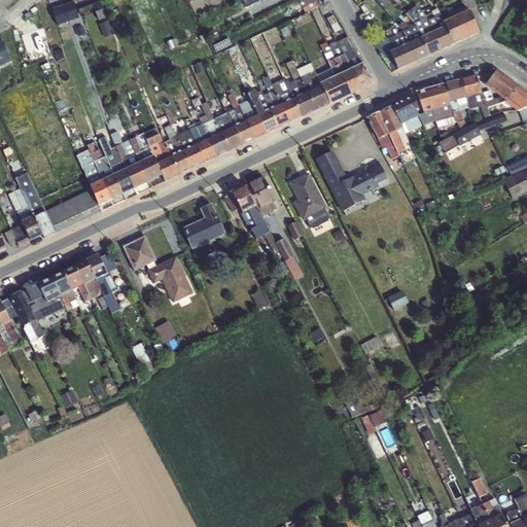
[(102,0),(92,5),(99,22),(109,16),(102,0)]
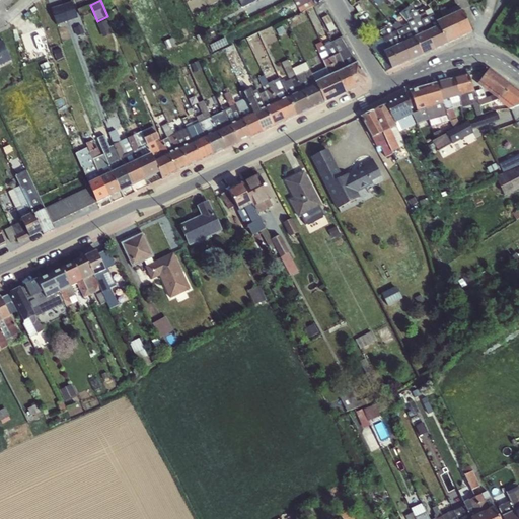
[(238,0),(243,8),(257,0),(238,0)]
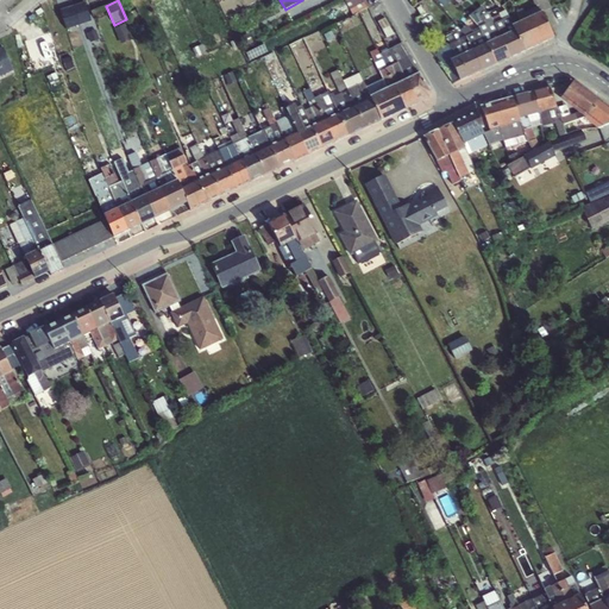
[(347,0),(352,13),(370,7),(366,0),(347,0)]
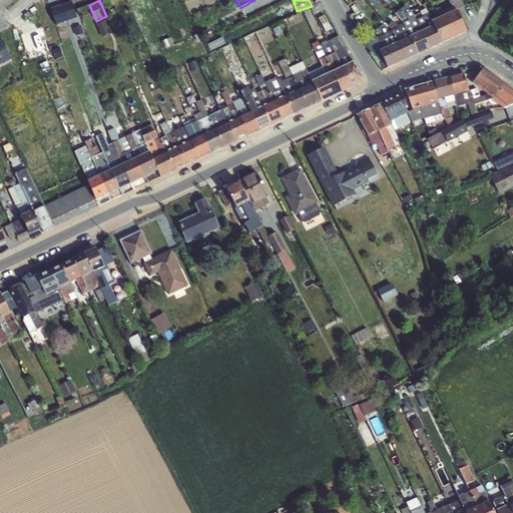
[(433,21),(441,44),(467,32),(457,11),(465,7),(461,0),(450,0),(455,10),(444,15),(440,7),(439,7),(435,10),(438,18),(433,21)]
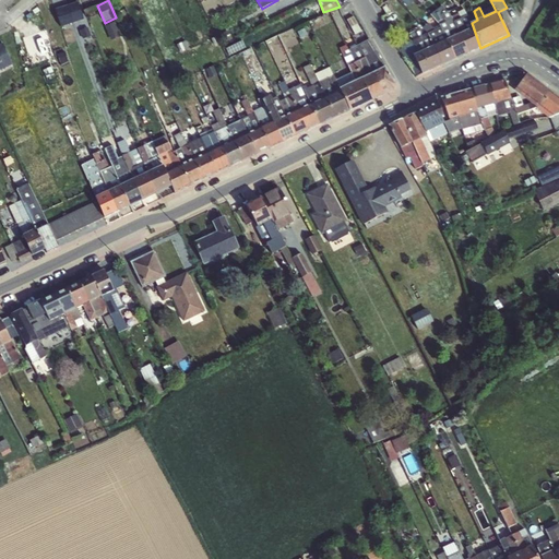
[(79,3),(55,11),(61,28),(84,21),(79,3)]
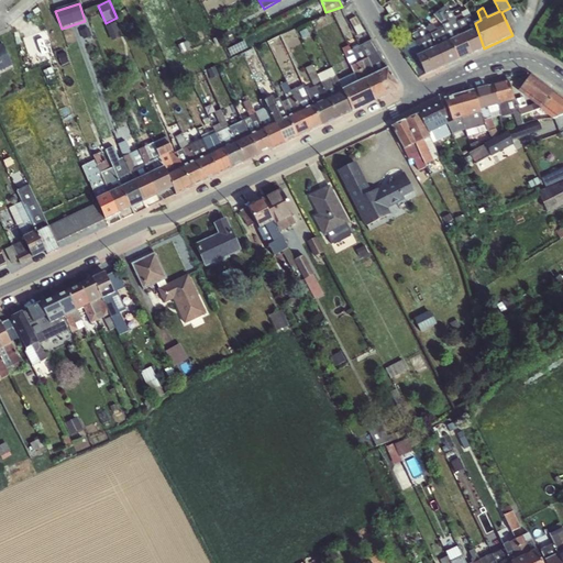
[(451,12),(471,54),(484,48),(475,23),(467,10),(460,13),(457,9),(451,12)]
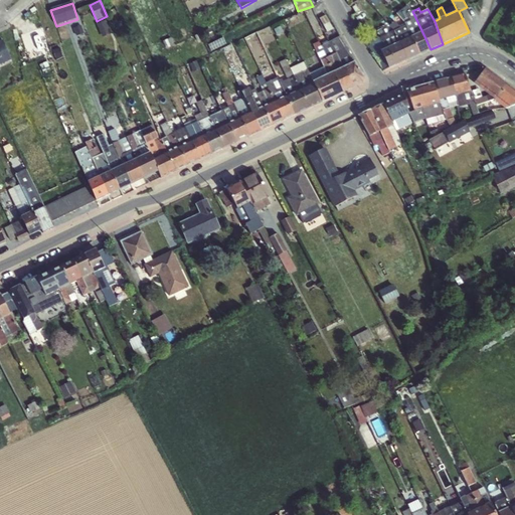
[(431,49),(412,11),(407,13),(407,15),(402,18),(406,26),(418,54),(431,49)]
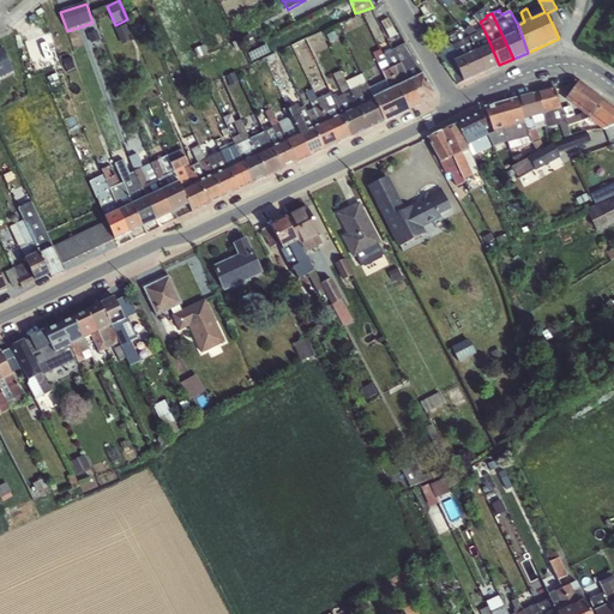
[(126,24),(115,29),(122,46),(133,41),(126,24)]
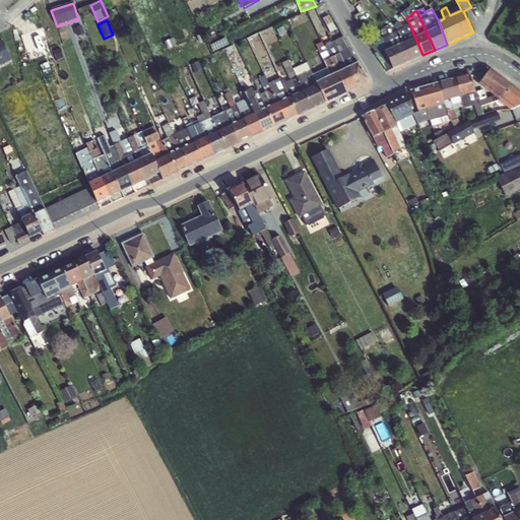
[(393,25),(409,62),(423,55),(410,26),(404,27),(397,21),(393,25)]
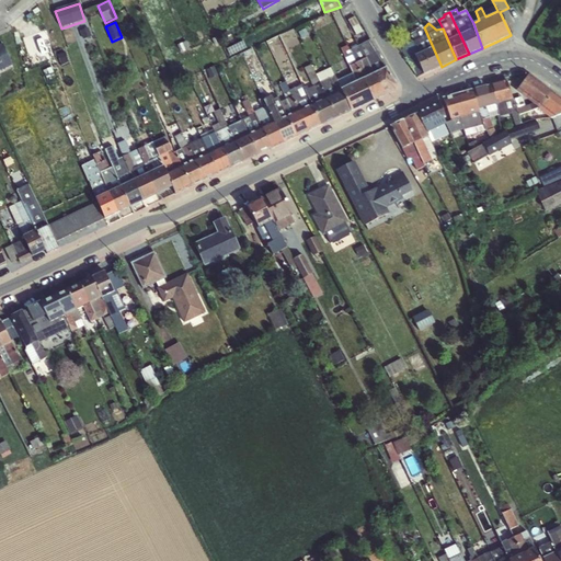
[(442,67),(424,27),(421,24),(418,24),(411,27),(408,33),(419,48),(421,53),(407,60),(418,78),(442,67)]
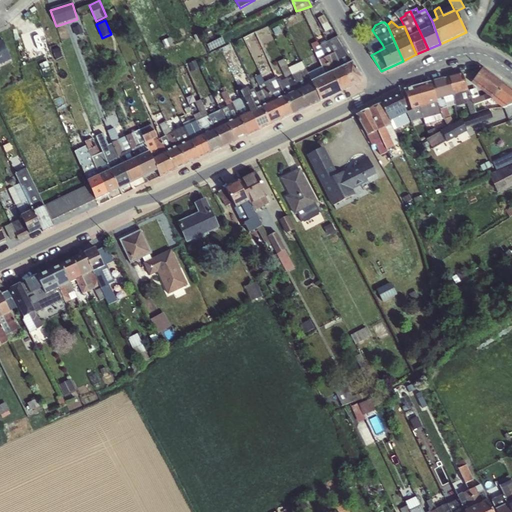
[(327,41),(350,87),(360,83),(361,78),(337,36),(327,41)]
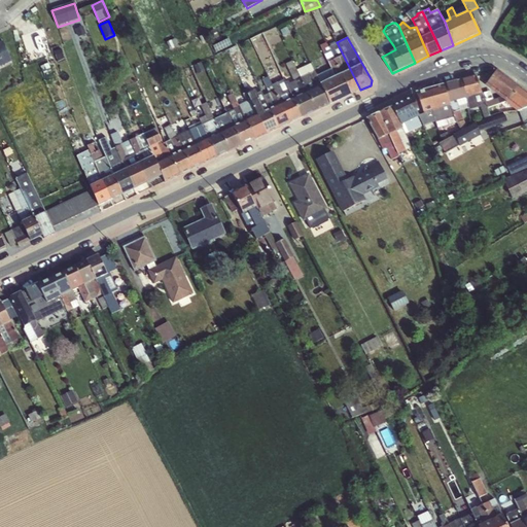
[(0,66),(12,62),(3,41),(0,41),(0,66)]
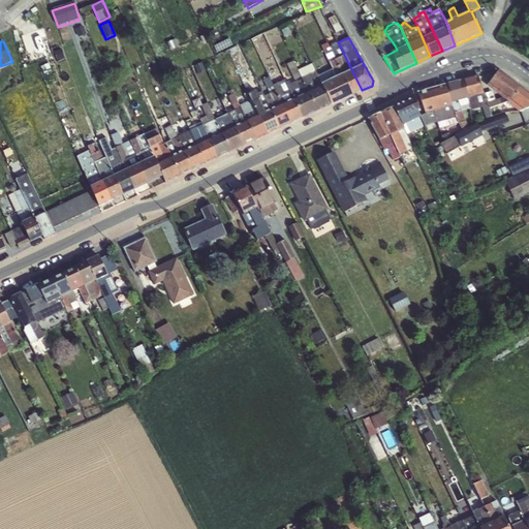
[(362,90),(338,42),(330,47),(334,59),(351,95),(362,90)]
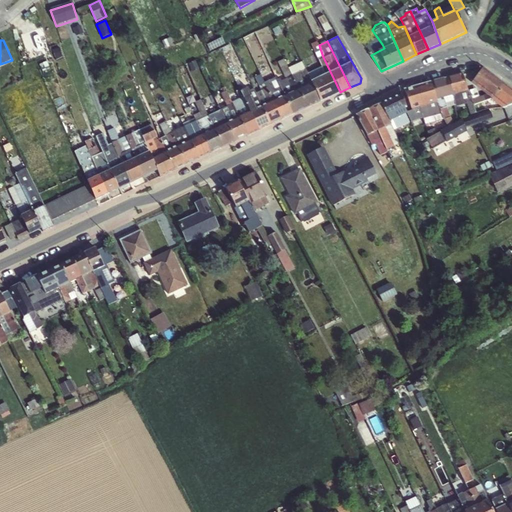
[(317,67),(331,96),(340,92),(323,57),(319,60),(321,65),(317,67)]
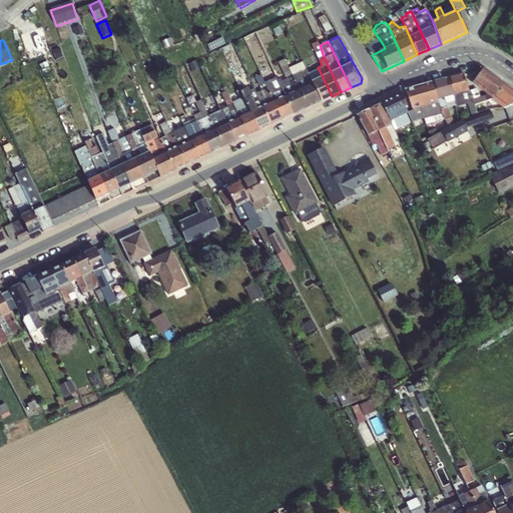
[(281,83),(295,114),(307,108),(291,71),(285,59),(278,62),(285,78),(281,83)]
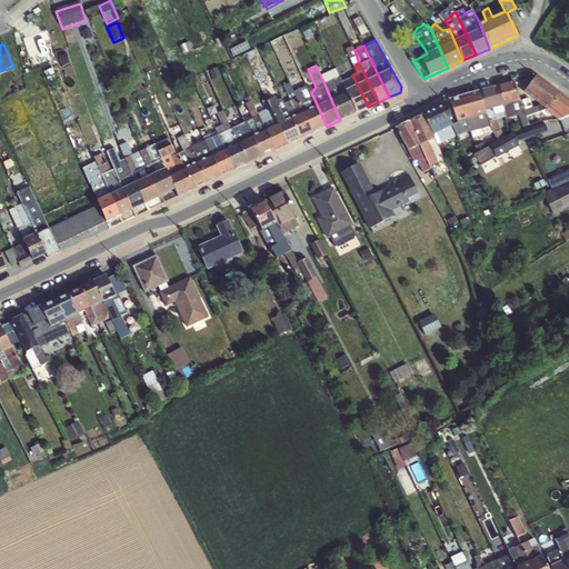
[(322,79),(340,120),(356,113),(341,80),(335,69),(332,73),(322,79)]
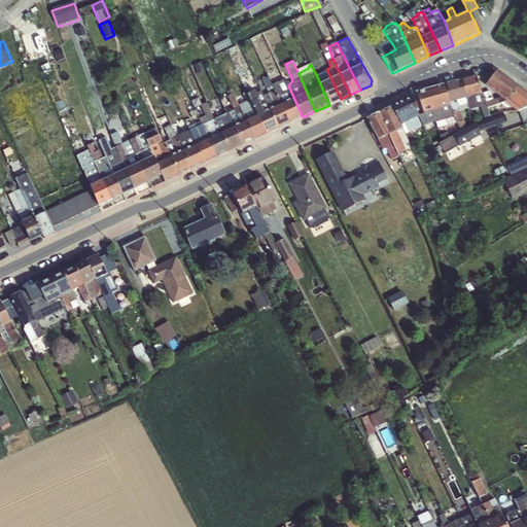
[(264,97),(279,129),(290,124),(273,85),(270,78),(274,79),(277,73),(277,71),(272,69),(268,76),(261,79),(269,94),(264,97)]
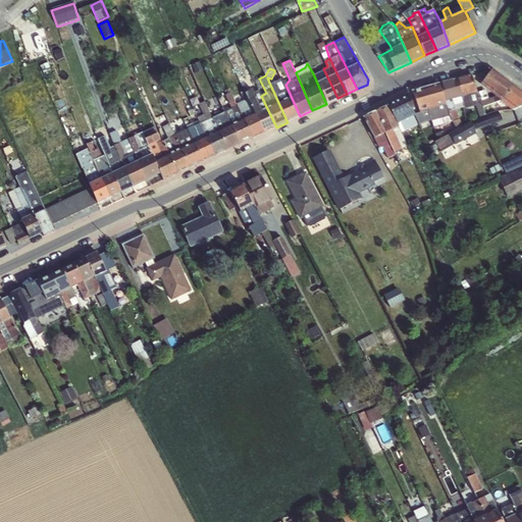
[(337,98),(323,68),(313,73),(326,104),(337,98)]
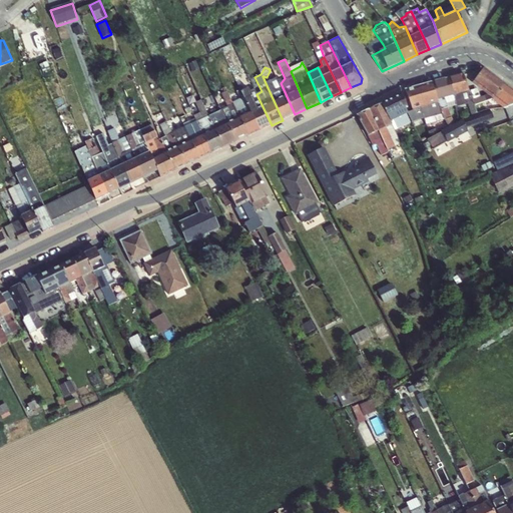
[(512,105),(512,104),(512,90),(484,68),(473,81),(473,84),(476,87),(492,99),(503,109),(512,105)]
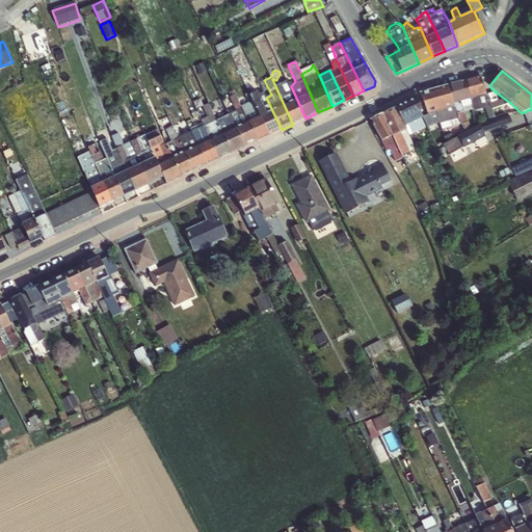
[(480,76),(448,85),(462,124),(466,131),(471,129),(463,107),(464,108),(472,106),(474,111),(484,109),(488,120),(495,117),(491,109),(510,103),(494,90),(486,95),(480,76)]
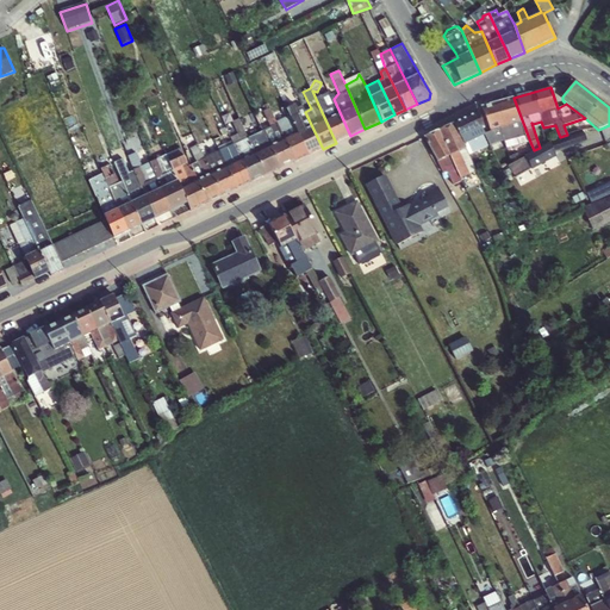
[(316,99),(336,143),(350,136),(334,99),(329,92),(316,99)]
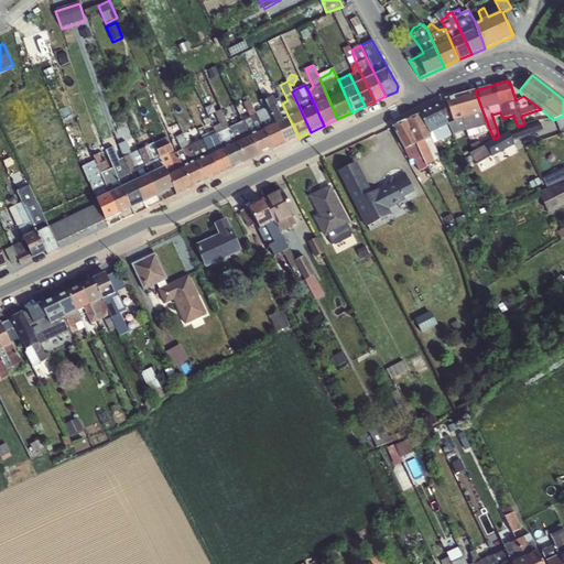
[(262,98),(286,143),(299,138),(282,104),(279,98),(274,100),(268,89),(261,94),(262,98)]
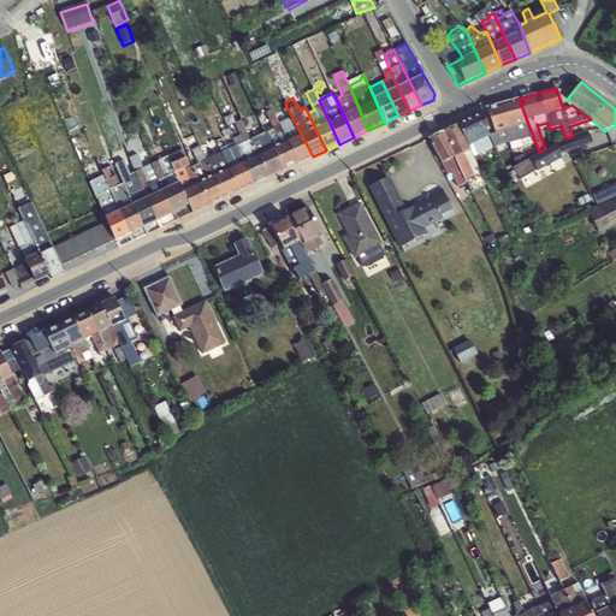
[(535,148),(535,143),(519,99),(486,108),(495,131),(492,131),(493,136),(490,137),(498,154),(507,150),(501,141),(515,136),(523,154),(535,148)]
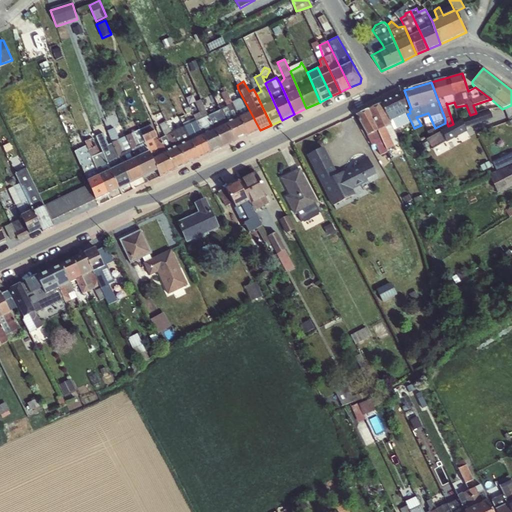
[(232,101),(248,135),(260,130),(238,89),(236,91),(238,99),(232,101)]
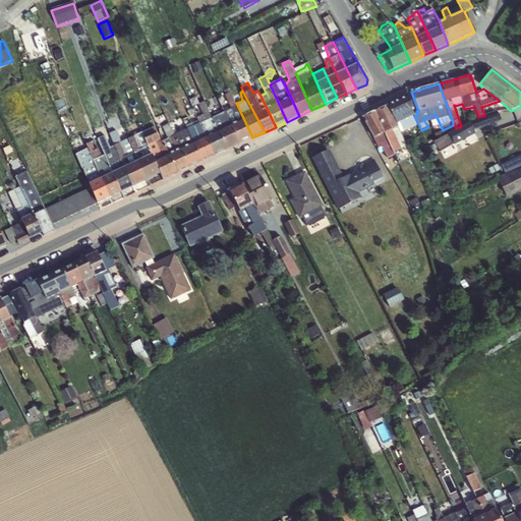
[(223,112),(239,143),(252,137),(236,103),(230,92),(225,94),(224,95),(230,109),(223,112)]
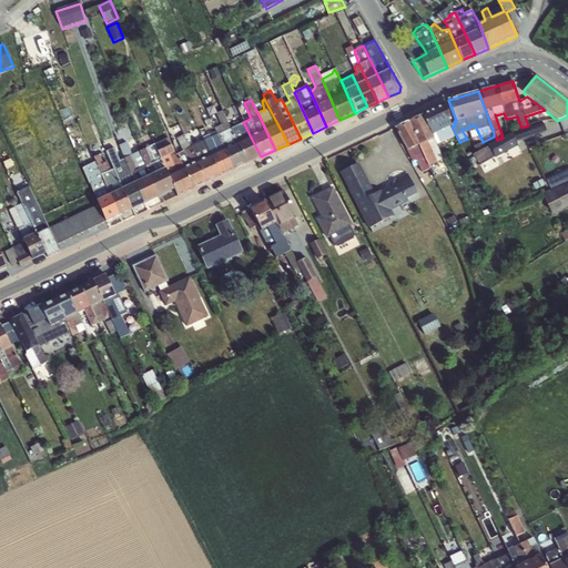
[(422,114),(436,145),(454,137),(450,127),(452,127),(449,120),(452,119),(446,104),(422,114)]
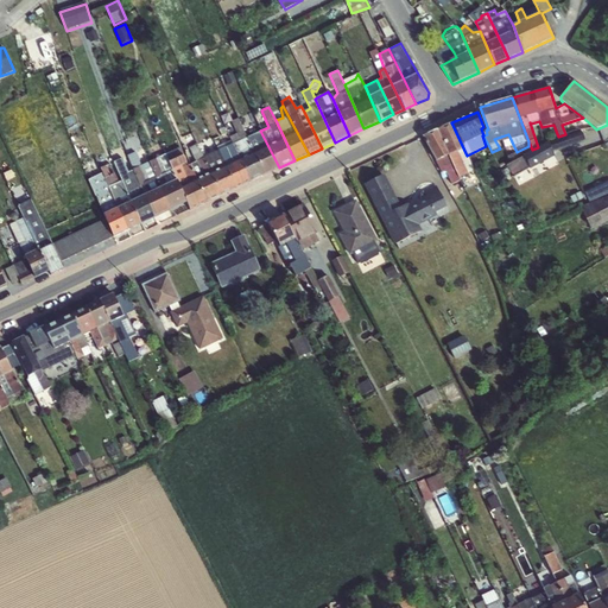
[(229,140),(252,182),(264,176),(247,137),(238,118),(230,121),(235,133),(229,137),(229,140)]
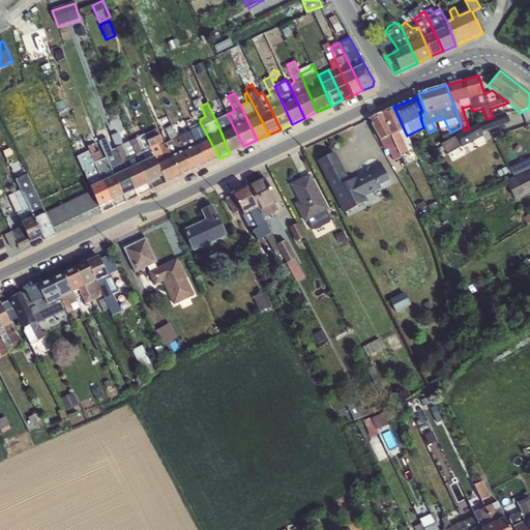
[(381,113),(396,151),(400,155),(413,149),(407,136),(393,107),(381,113)]
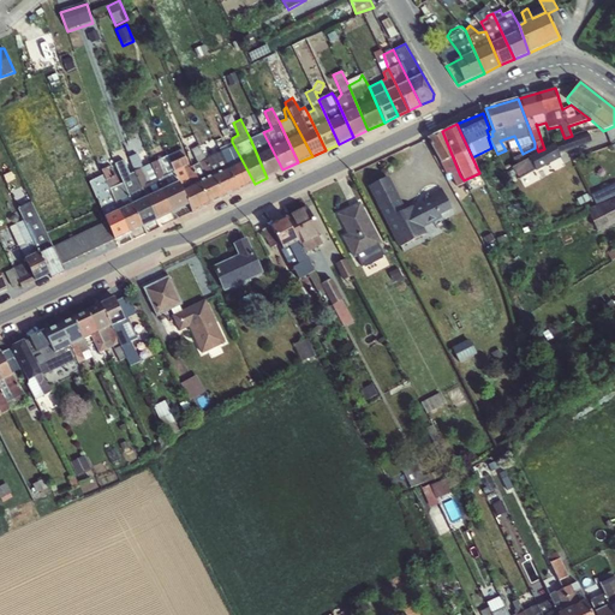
[(557,143),(565,159),(596,144),(587,129),(557,143)]
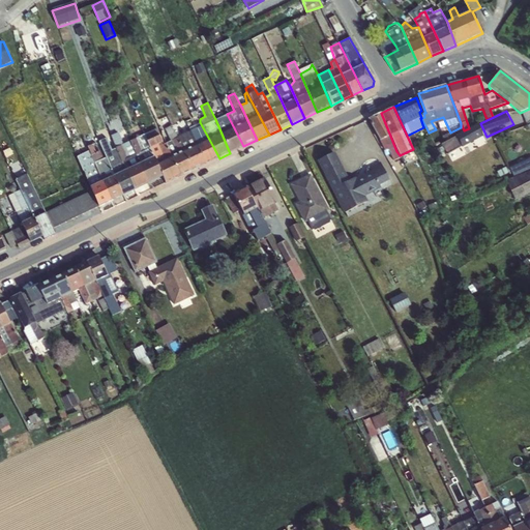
[(396,151),(381,113),(369,119),(385,151),(388,149),(390,154),(396,151)]
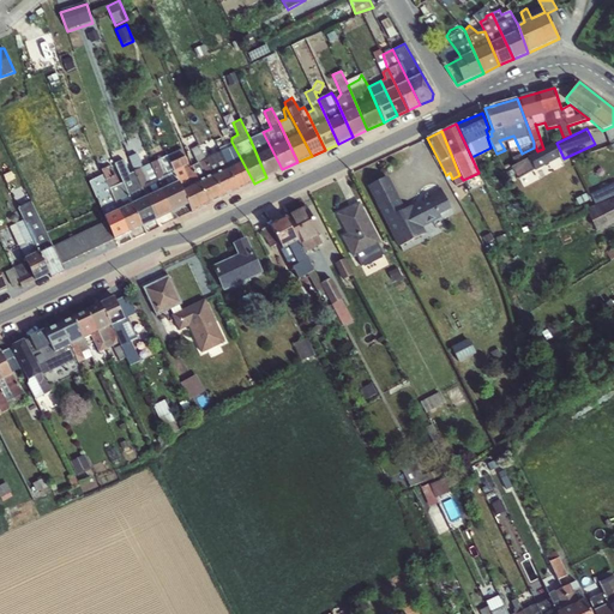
[(250,138),(266,178),(282,169),(263,132),(250,138)]
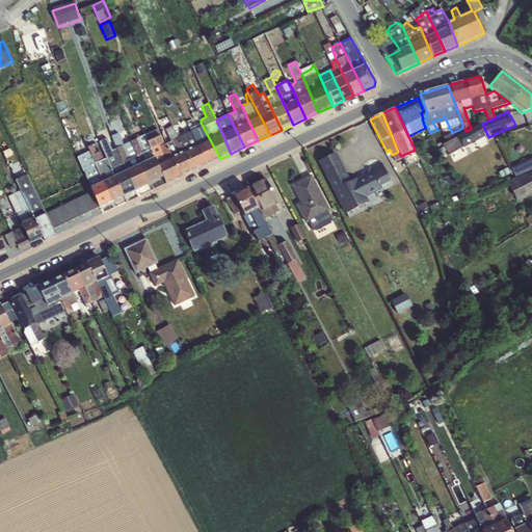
[(190,131),(206,165),(220,159),(201,123),(189,129),(190,131)]
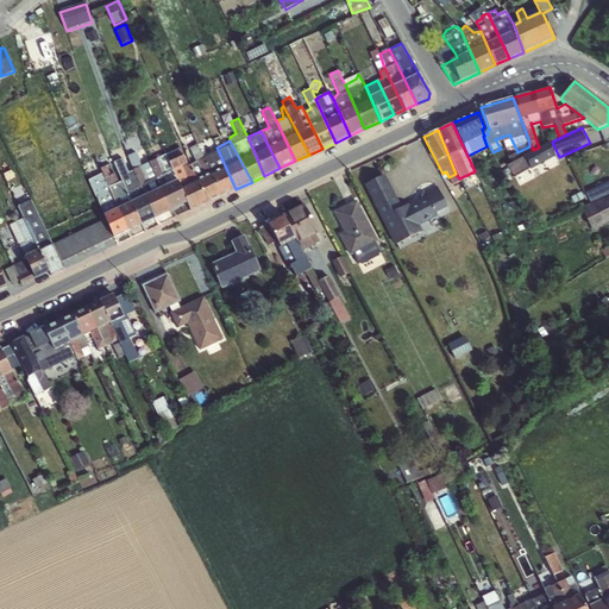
[(198,144),(223,195),(236,189),(218,150),(211,154),(202,142),(198,144)]
